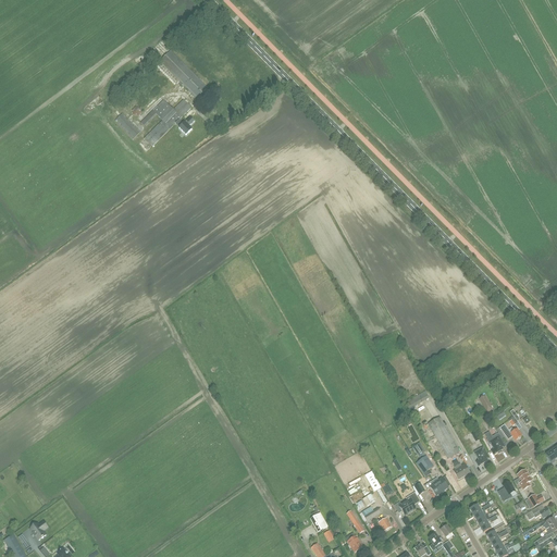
[(210,90),(171,51),(160,61),(199,101),(210,90)]
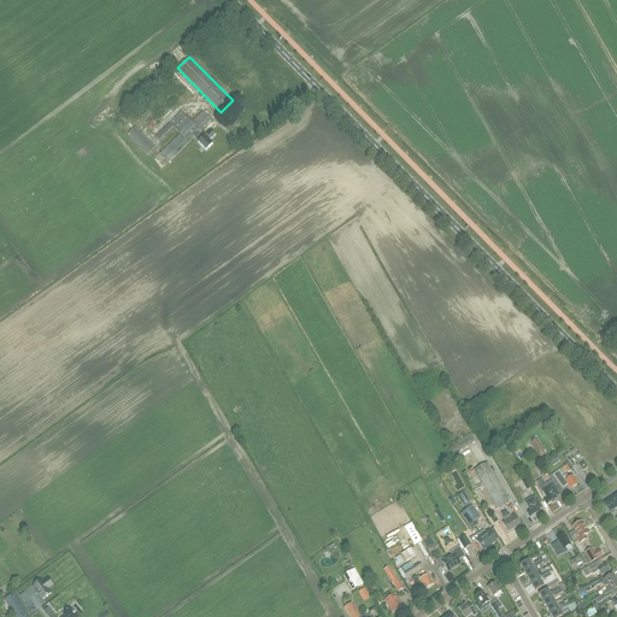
[(211,139),(216,135),(211,130),(203,137),(199,134),(212,121),(207,115),(210,113),(206,109),(192,122),(181,112),(156,136),(160,141),(174,128),(180,134),(160,153),(169,163),(195,136),(199,141),(198,142),(206,151),(212,145),(209,140),(211,139)]
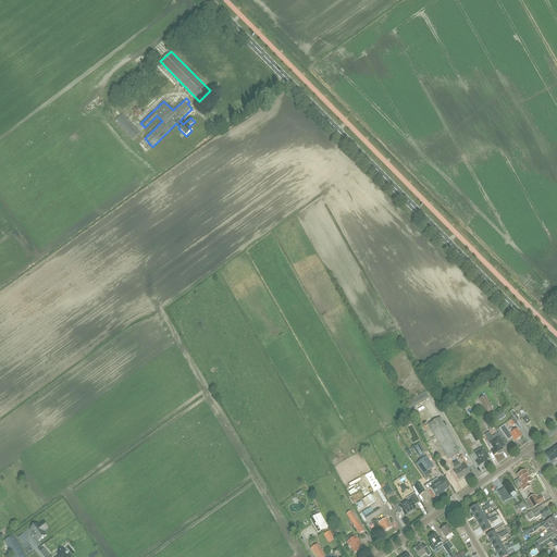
[(115,121),(134,139),(140,133),(123,113),(115,121)]
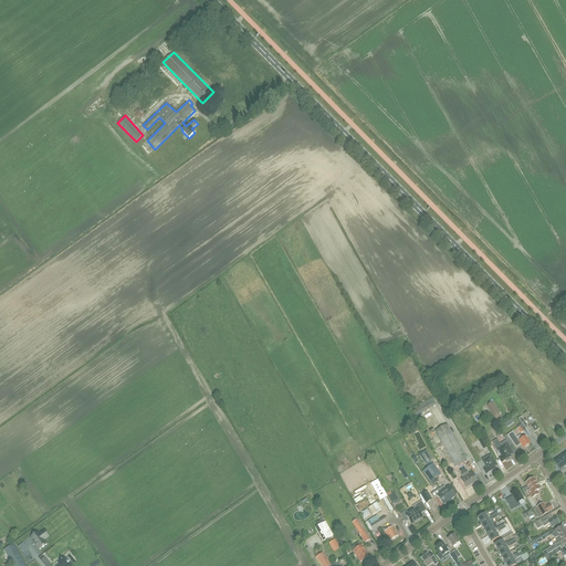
[(416,416),(437,405),(432,398),(411,409),(416,416)]
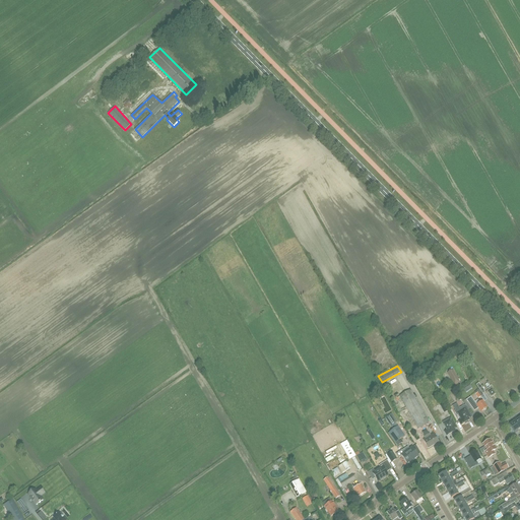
[(453,370),(448,373),(455,387),(460,384),(453,370)]
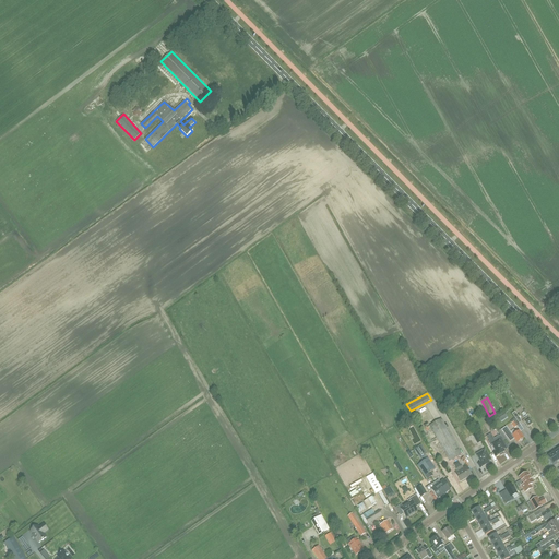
[(513,420),(511,421),(512,424),(511,424),(514,428),(516,426),(518,427),(520,425),(520,424),(516,418),(515,418),(513,420)]
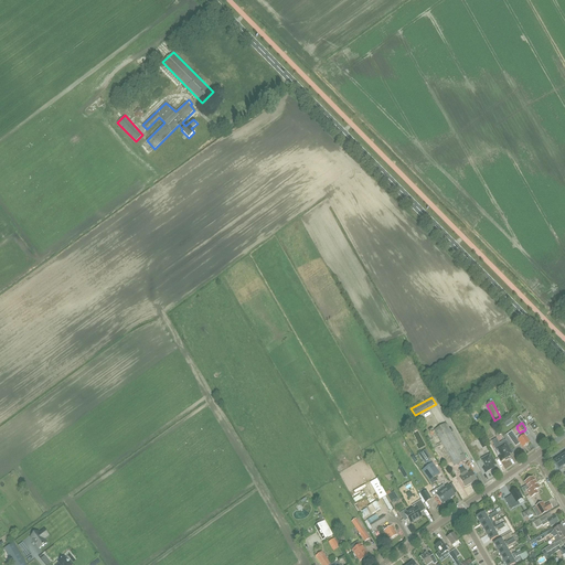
[(455,466),(467,459),(446,424),(435,430),(455,466)]
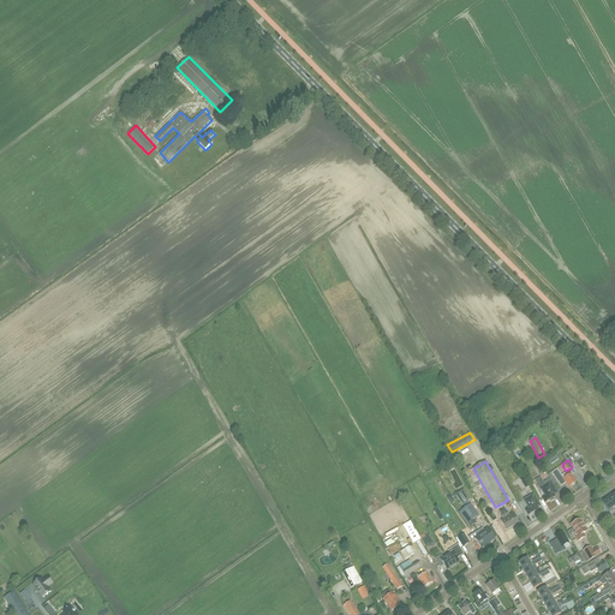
[(572,473),(568,476),(563,479),(557,470),(553,473),(561,485),(566,483),(567,483),(569,487),(573,484),(573,485),(575,483),(577,482),(573,478),(574,477),(572,473)]
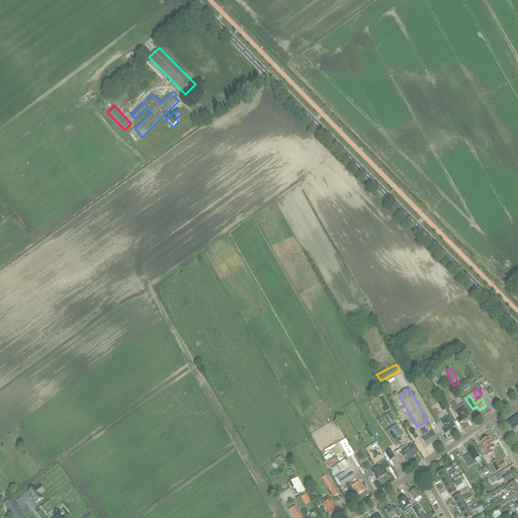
[(453,409),(453,410),(455,414),(456,414),(459,419),(457,420),(459,423),(462,421),(463,422),(466,421),(466,420),(467,419),(466,418),(470,416),(468,412),(464,405),(458,408),(457,407),(453,409)]
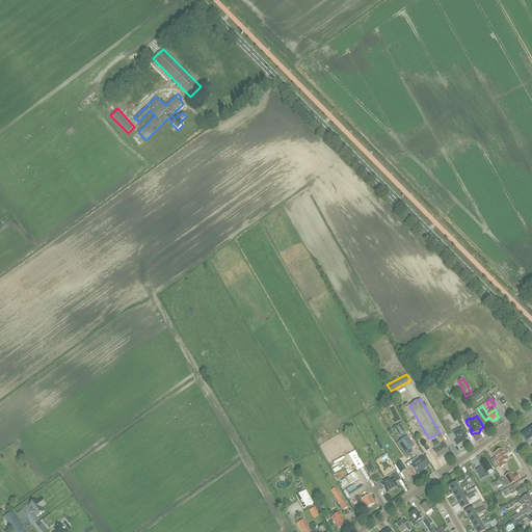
[(405,433),(406,432),(400,424),(394,428),(402,440),(397,443),(406,456),(413,452),(409,449),(415,447),(405,433)]
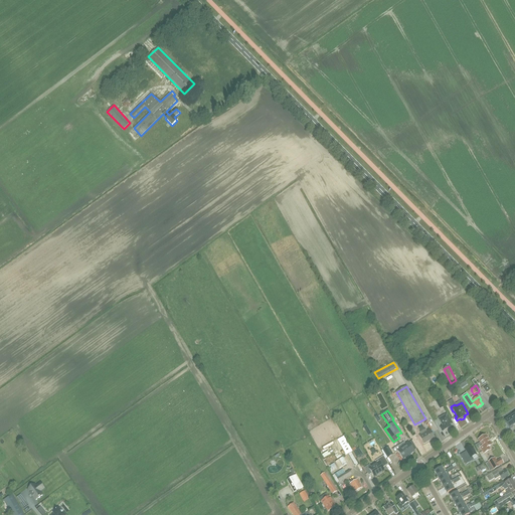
[(441,427),(443,432),(451,426),(451,425),(453,424),(447,413),(439,418),(443,426),(441,427)]
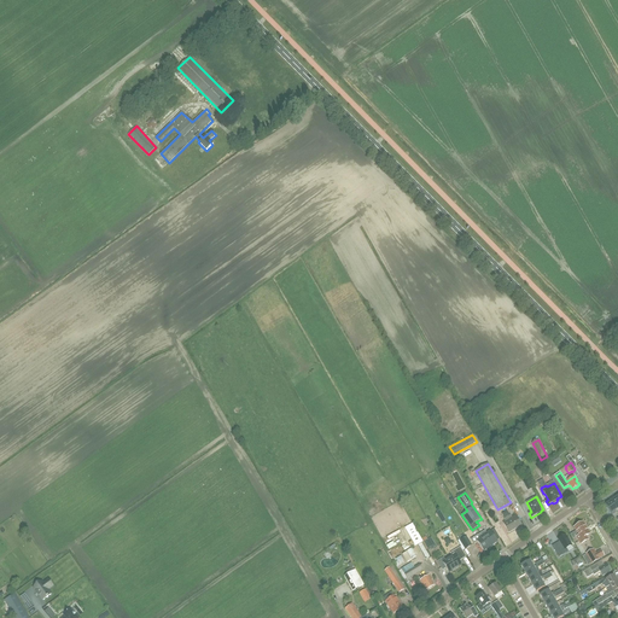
[(611,501),(605,506),(612,516),(617,512),(611,501)]
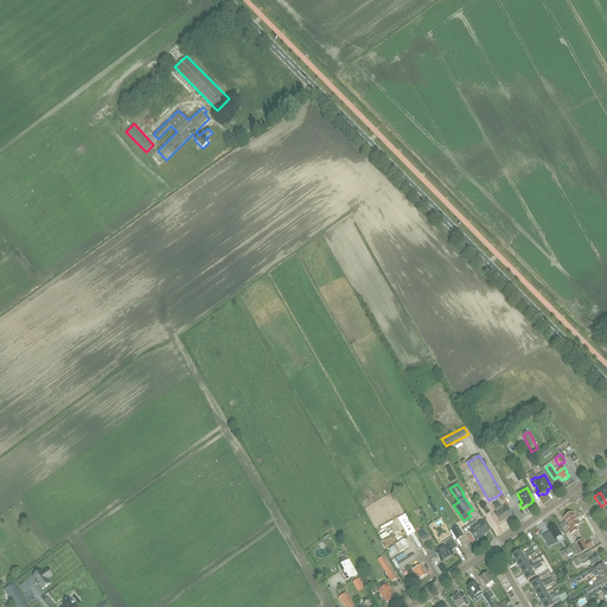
[(508,506),(504,509),(494,513),(500,523),(508,519),(509,519),(512,517),(508,506)]
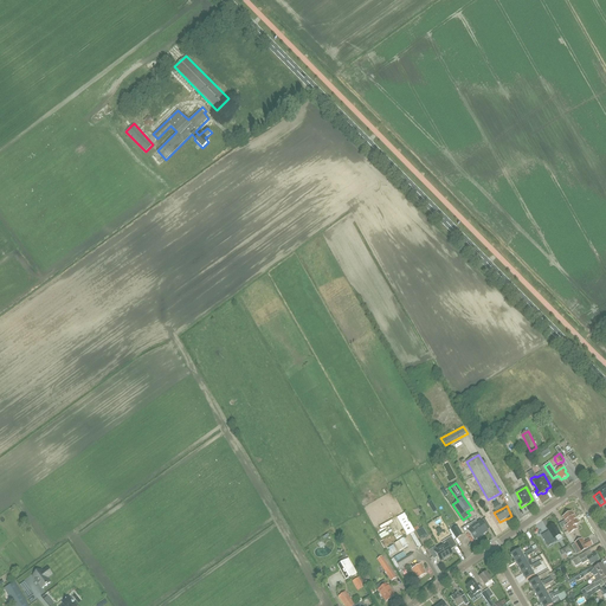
[(574,526),(579,524),(572,513),(563,517),(568,526),(566,527),(569,534),(577,529),(574,526)]
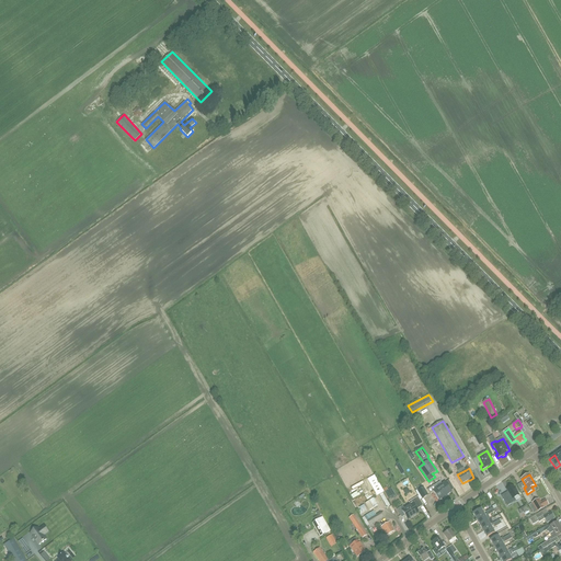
[(437,484),(446,497),(448,495),(448,494),(451,492),(445,483),(443,484),(441,481),(437,484)]
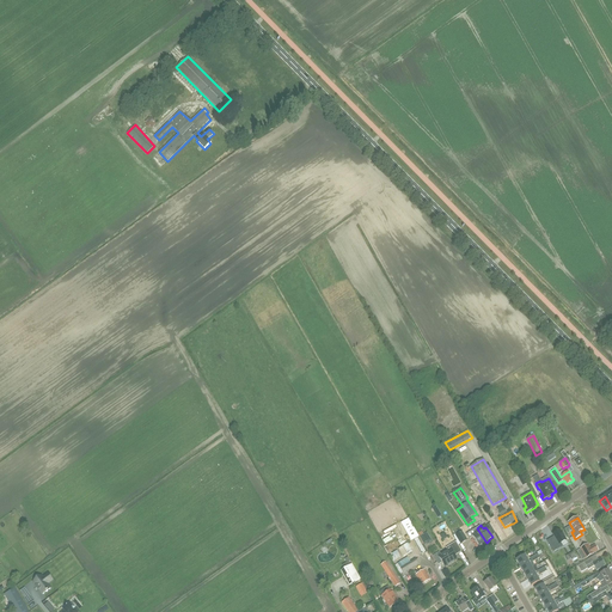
[(487,543),(477,528),(473,531),(476,534),(472,536),(479,546),(483,543),(485,544),(487,543)]
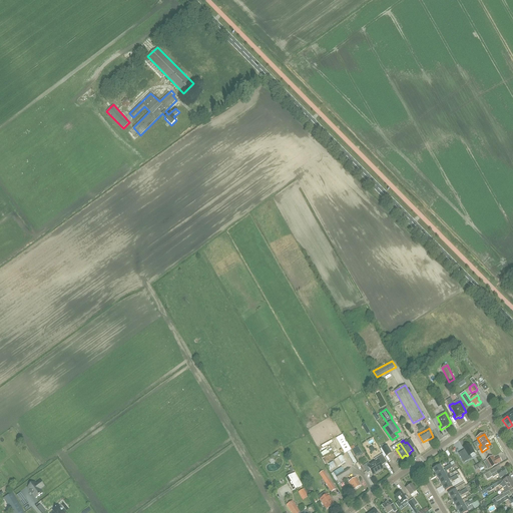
[(469,444),(463,448),(465,451),(463,453),(462,451),(459,453),(464,462),(472,458),(470,456),(475,453),(473,450),(473,449),(472,446),(471,447),(469,444)]
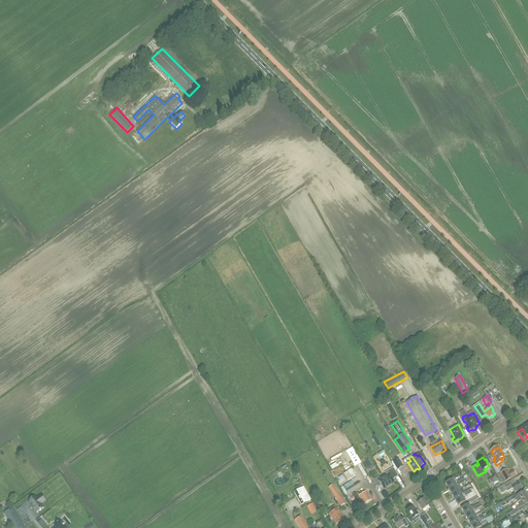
[(393,462),(398,469),(403,466),(398,459),(393,462)]
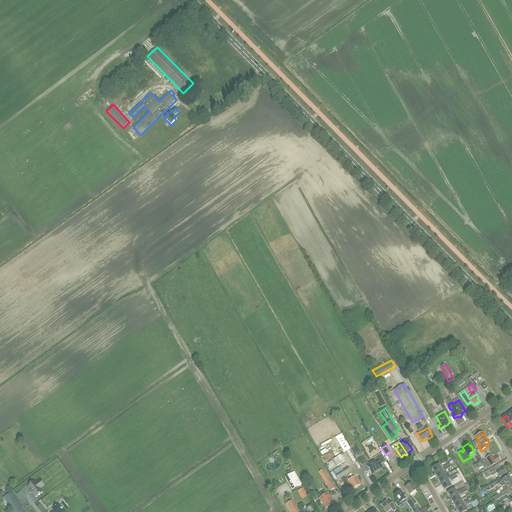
[(355,456),(362,453),(358,446),(351,450),(355,456)]
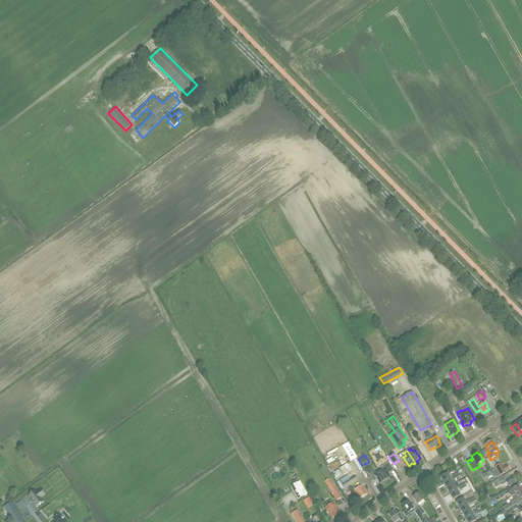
[(364,471),(360,464),(356,458),(352,461),(355,467),(359,473),(364,471)]
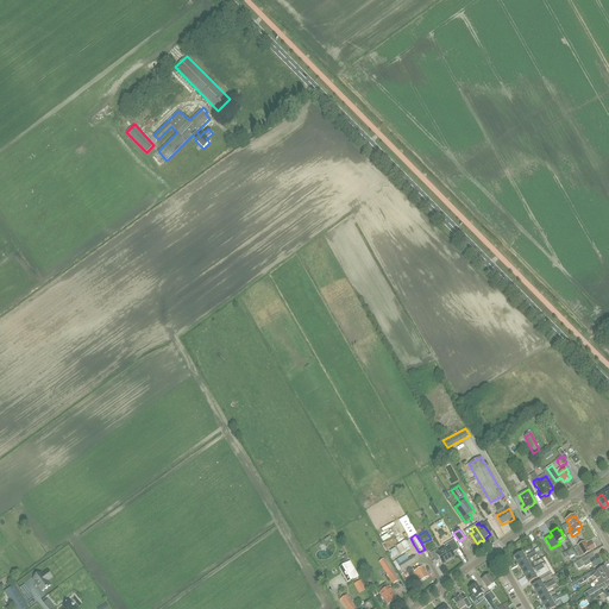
[(406,541),(399,546),(396,546),(401,556),(410,550),(406,541)]
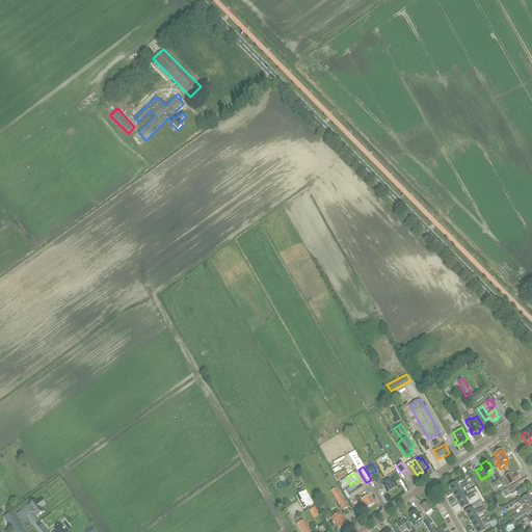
[(387,481),(392,489),(397,486),(394,480),(396,478),(393,473),(388,476),(390,479),(387,481)]
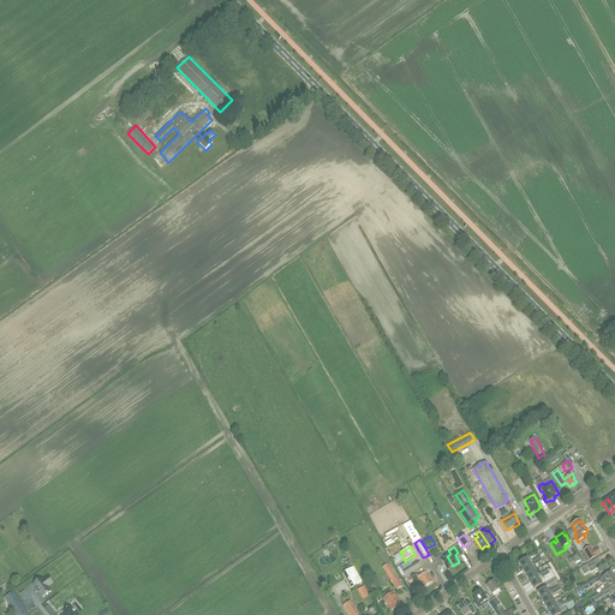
[(590,561),(596,556),(602,554),(598,547),(592,550),(591,548),(584,551),(590,561)]
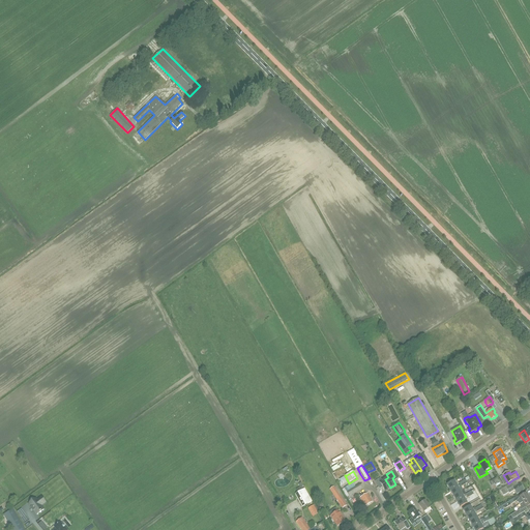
[(381,484),(385,491),(390,488),(385,479),(382,480),(380,478),(376,481),(379,487),(381,484)]
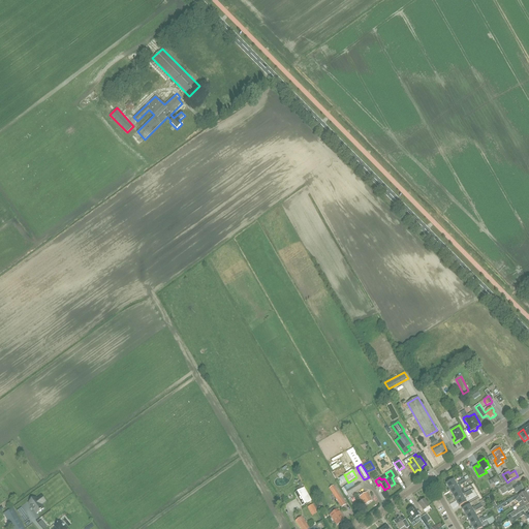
[(446,485),(449,490),(457,486),(454,480),(446,485)]
